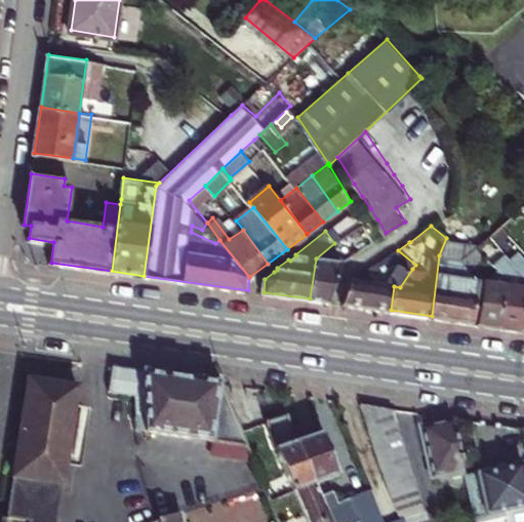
[(508,251),(504,246),(492,234),(478,246),(485,253),(495,263),(501,256),(508,251)]
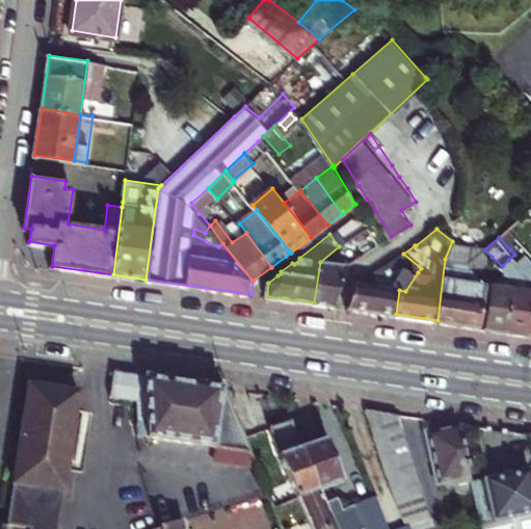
[(452,241),(445,259),(437,320),(481,326),(487,283),(483,282),(474,271),(469,264),(484,249),(452,241)]
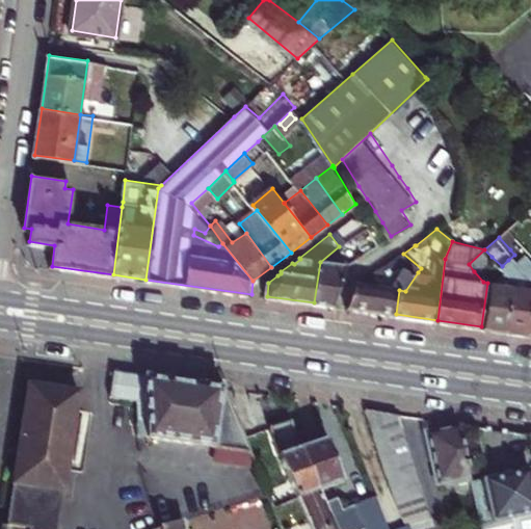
[(516,261),(530,275),(530,322),(529,334),(530,334),(530,256),(518,242),(510,249),(514,255),(519,260),(516,261)]
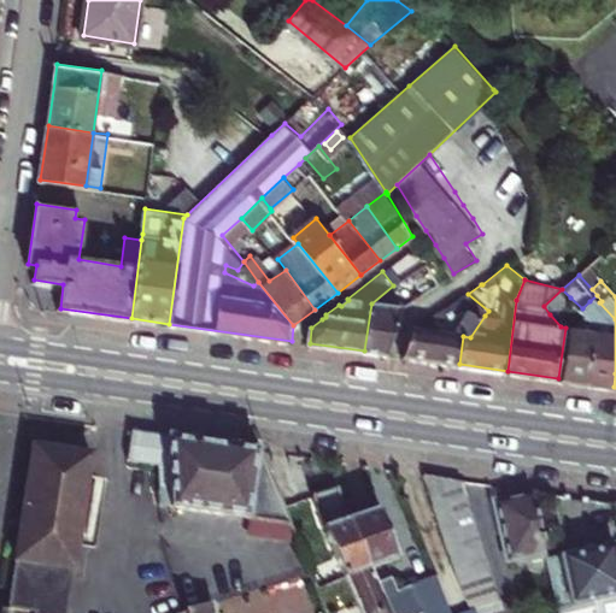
[(371,304),(364,351),(388,354),(402,307),(408,304),(393,286),(371,304)]
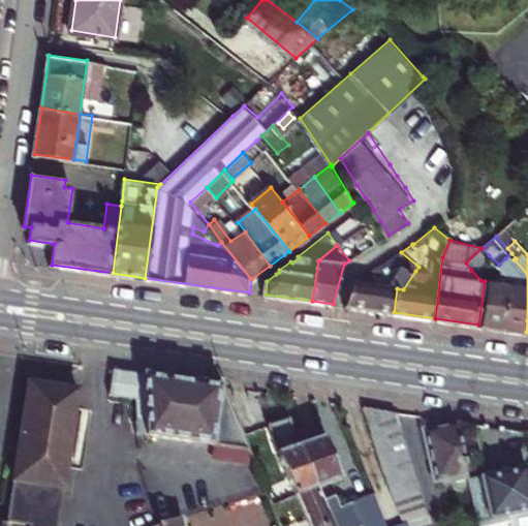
[(466,263),(471,270),(489,255),(482,248),(466,263)]
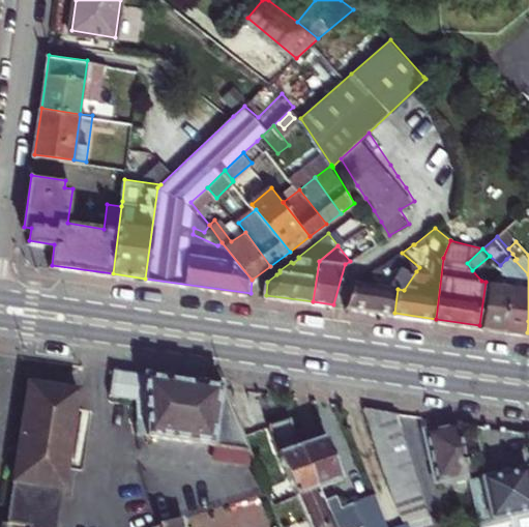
[(348,305),(394,313),(398,289),(404,290),(416,271),(419,267),(402,253),(381,266),(354,282),(348,305)]
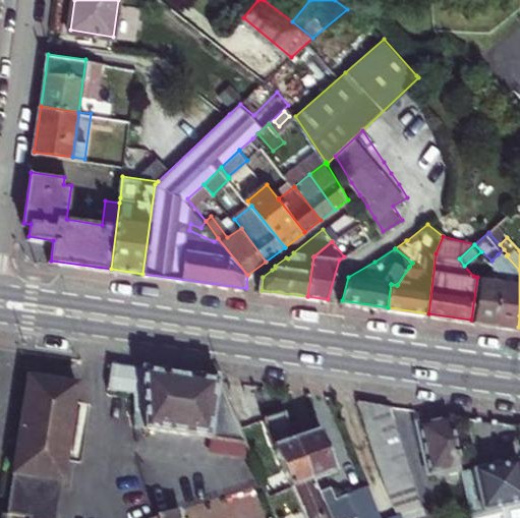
[(503,260),(498,254),(492,261),(497,266),(503,260)]
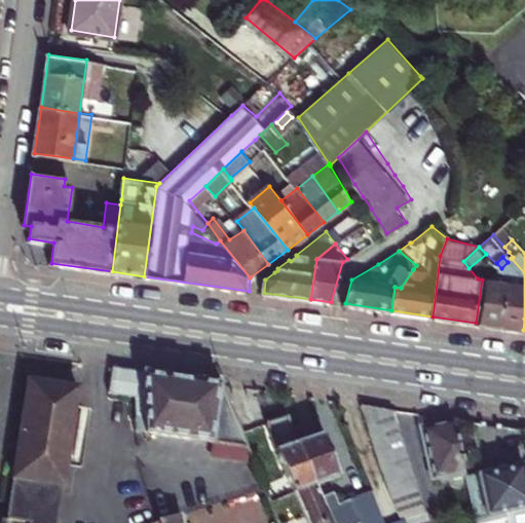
[(523,330),(524,319),(524,277),(510,276),(509,283),(502,327),(523,330)]
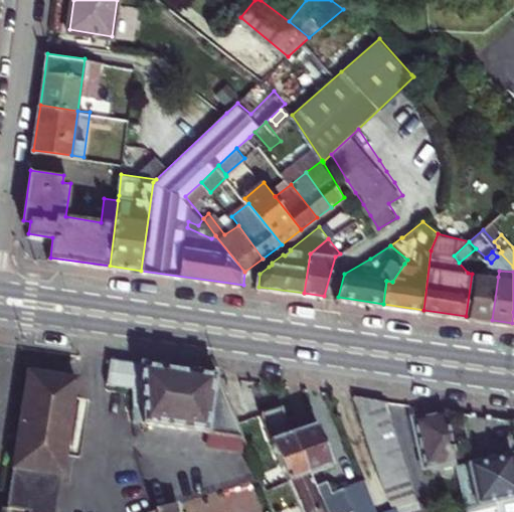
[(492,320),(498,277),(477,274),(470,317),(492,320)]
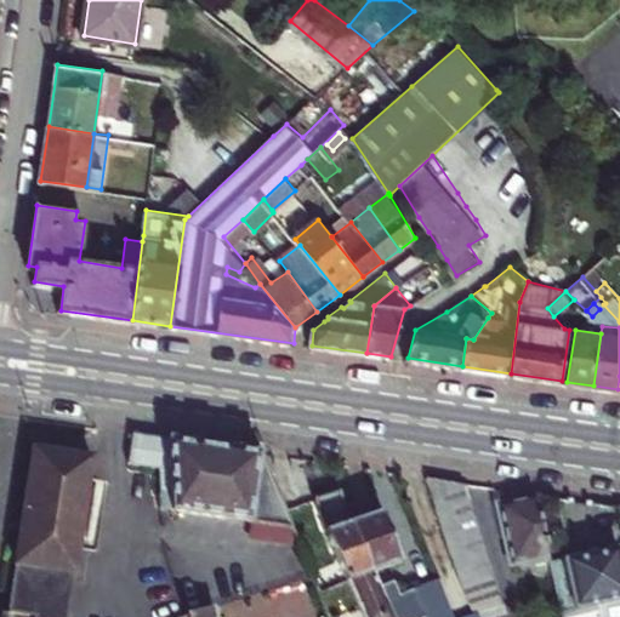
[(159,439),(134,434),(129,462),(160,467),(159,439)]
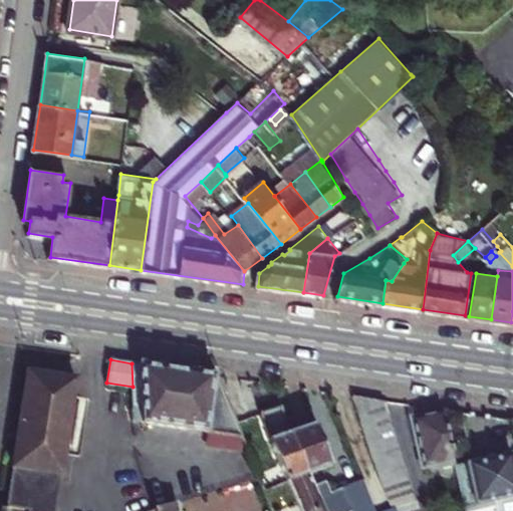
[(134,423),(157,426),(190,430),(240,437),(215,375),(132,363),(133,387),(134,423)]
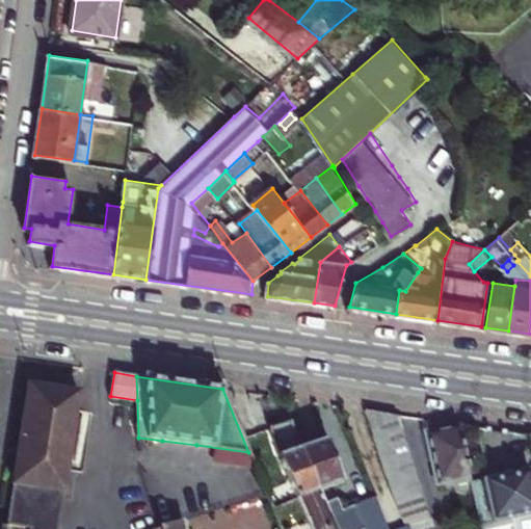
[(57,528),(79,392),(30,385),(7,523),(31,527),(30,528),(57,528)]
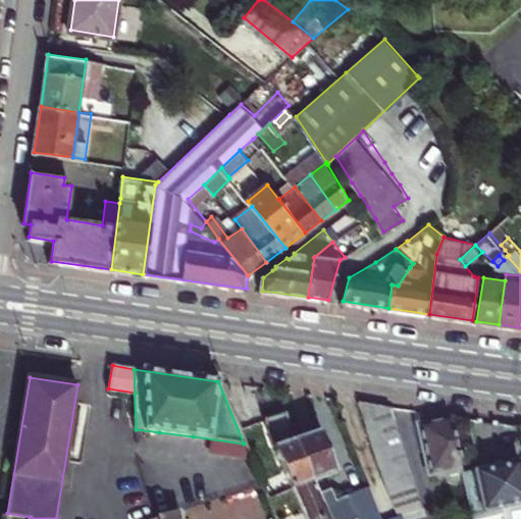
[(415,481),(391,406),(359,402),(388,490),(415,481)]
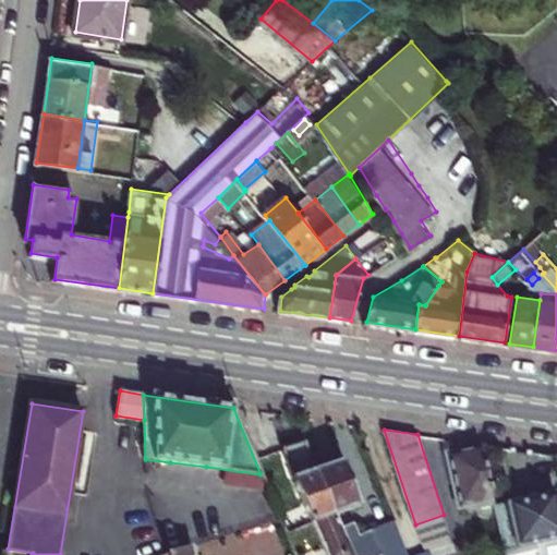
[(305,442),(285,447),(292,477),(314,522),(334,515),(315,472),(305,442)]
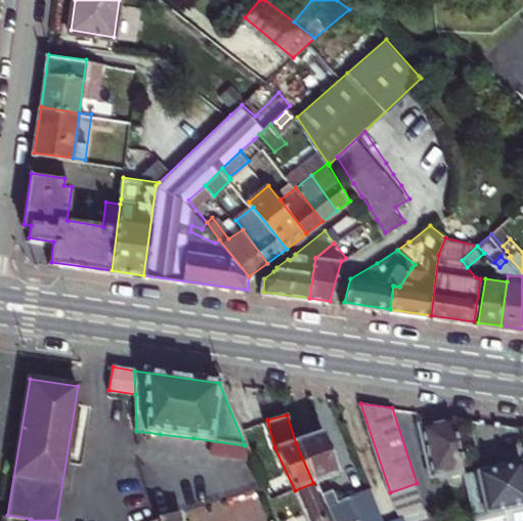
[(466,474),(453,420),(424,427),(434,473),(450,470),(453,477),(466,474)]
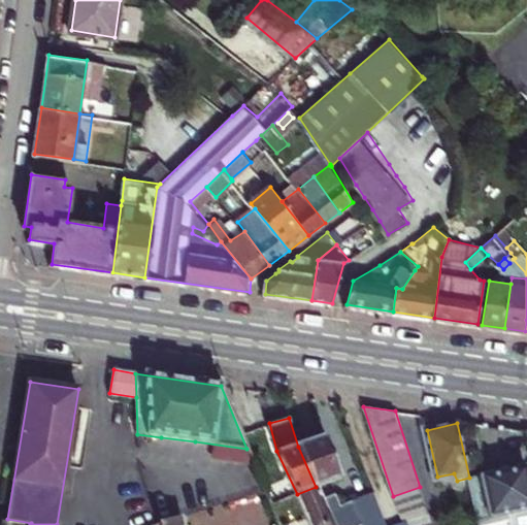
[(323,435),(298,447),(316,487),(340,478),(323,435)]
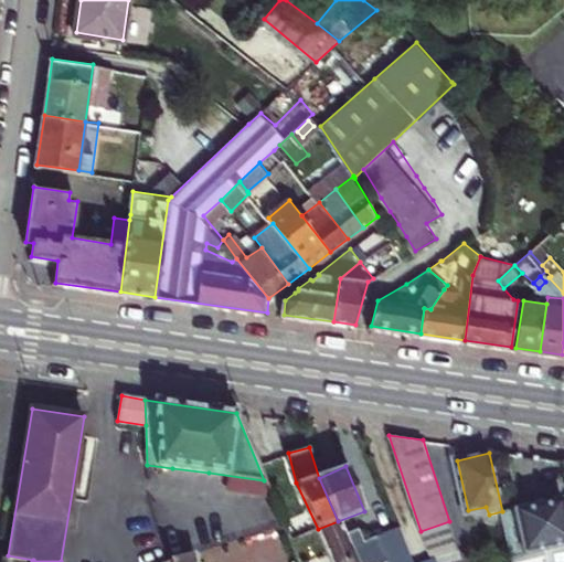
[(563,498),(502,511),(509,545),(512,559),(524,555),(525,561),(544,557),(545,561),(563,561),(563,498)]
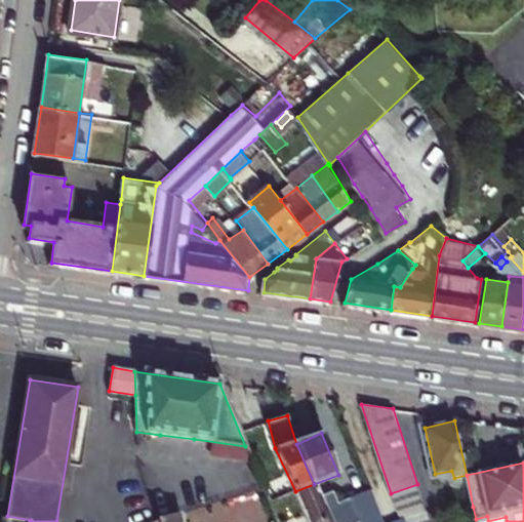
[(314,484),(295,491),(309,521),(356,521),(361,520),(360,519),(355,507),(374,499),(370,489),(338,502),(333,490),(320,496),(314,484)]
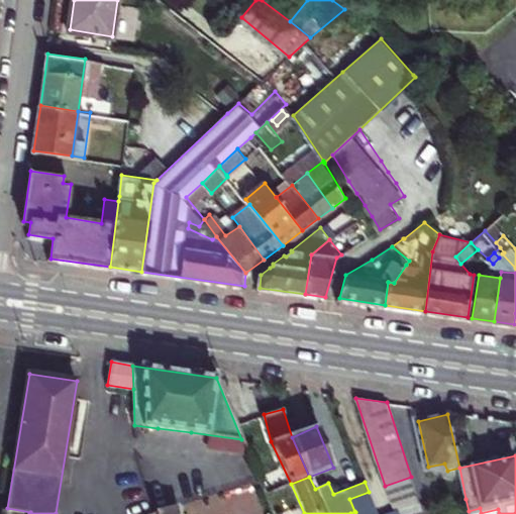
[(349,499),(354,511),(374,503),(369,492),(349,499)]
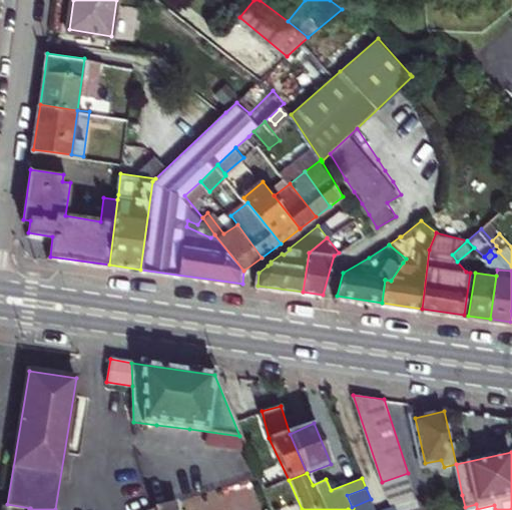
[(465,509),(465,507),(462,495),(444,499),(446,509),(465,509)]
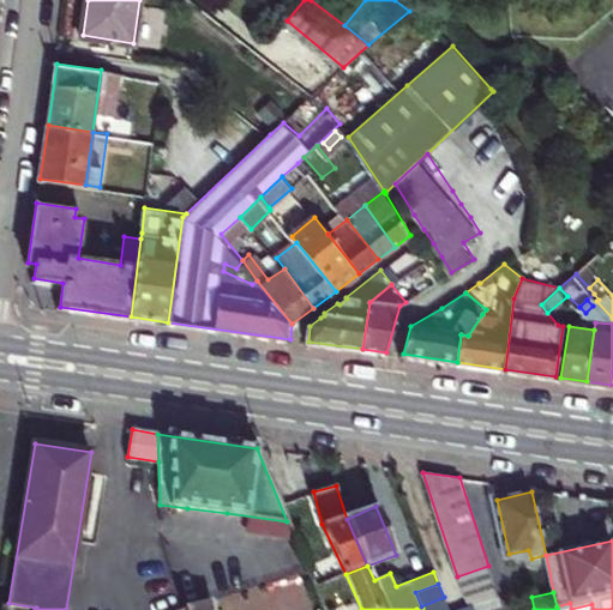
[(214,609),(211,597),(185,607),(175,609),(214,609)]
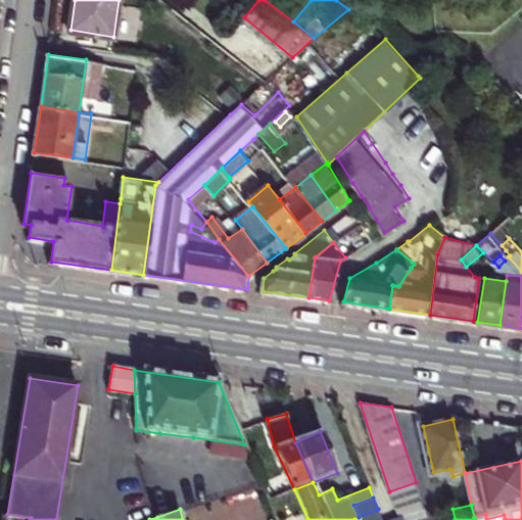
[(359,517),(360,518),(360,519),(382,519),(378,509),(359,517)]
